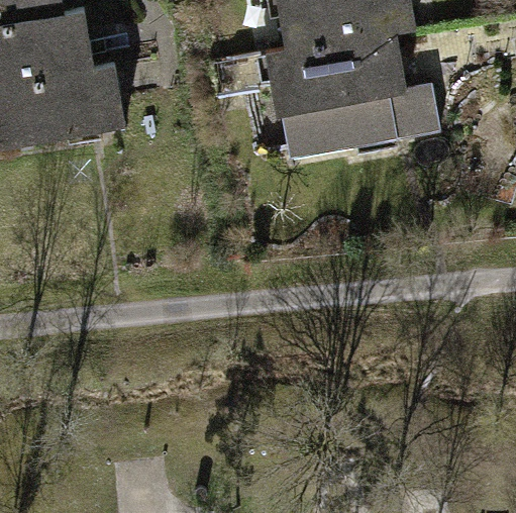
[(0,26),(66,14),(63,0),(0,0),(0,26)]
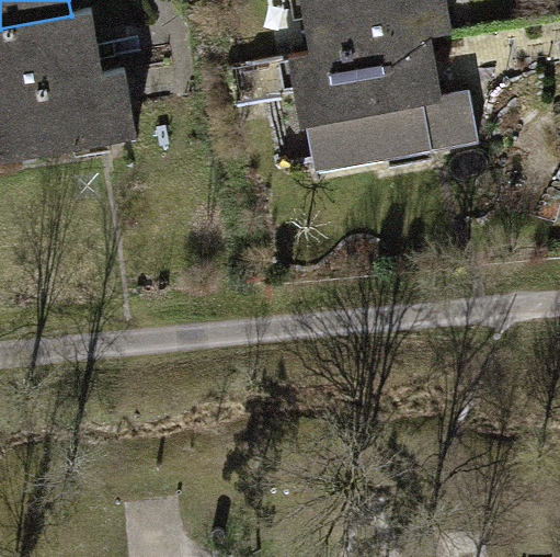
[(301,0),(312,56),(430,34),(452,30),(445,0),(301,0)]
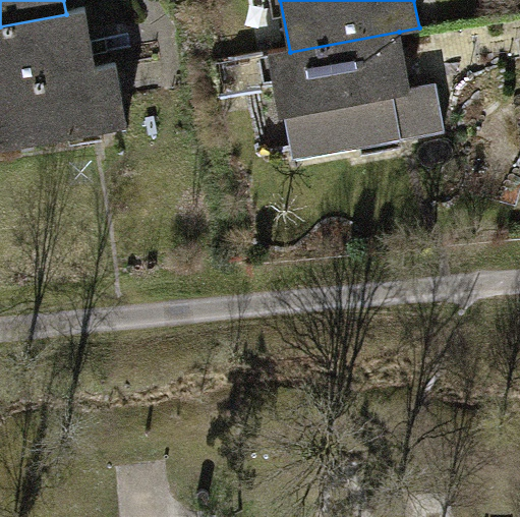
[(0,87),(95,69),(84,11),(66,14),(0,26),(0,87)]
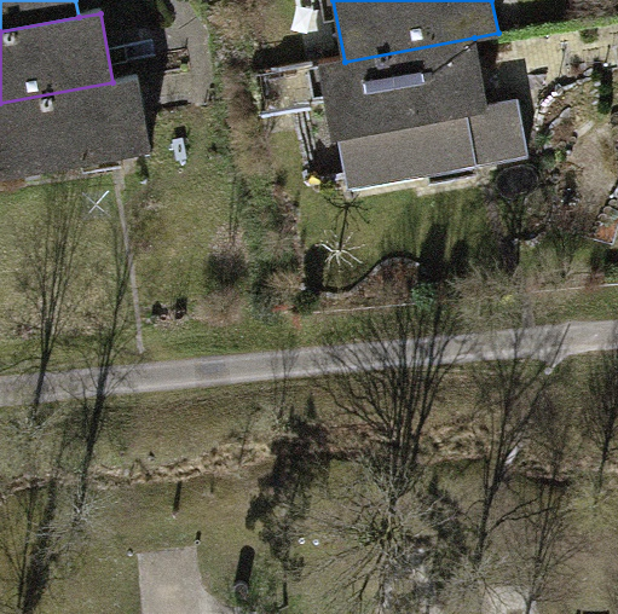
[(487,108),(474,38),(345,62),(319,65),(331,137),(339,135),(348,190),(529,157),(519,102),(487,108)]
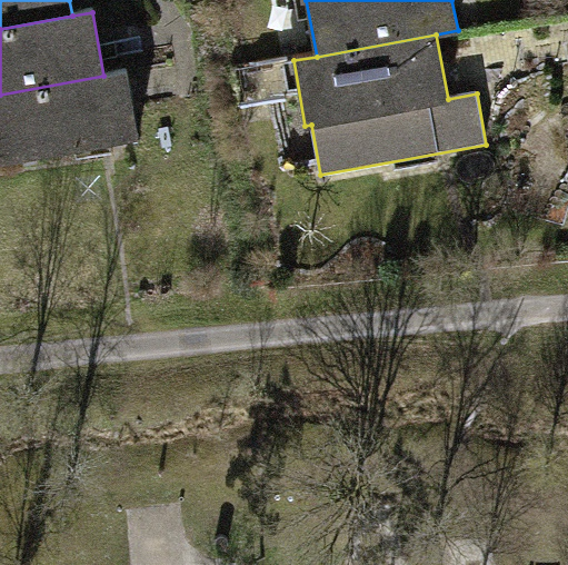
[(127,72),(103,76),(0,95),(0,165),(139,139),(127,72)]
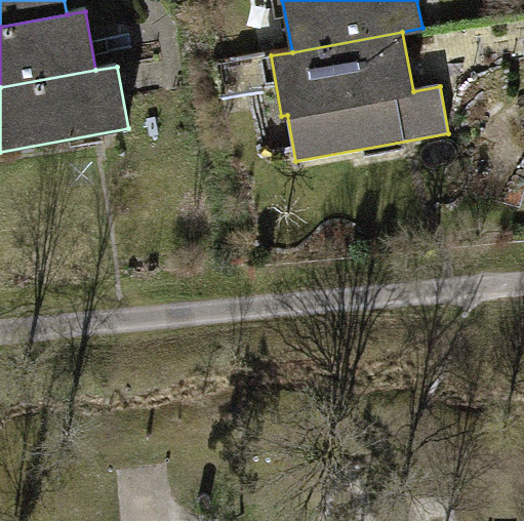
All buildings are outlined.
